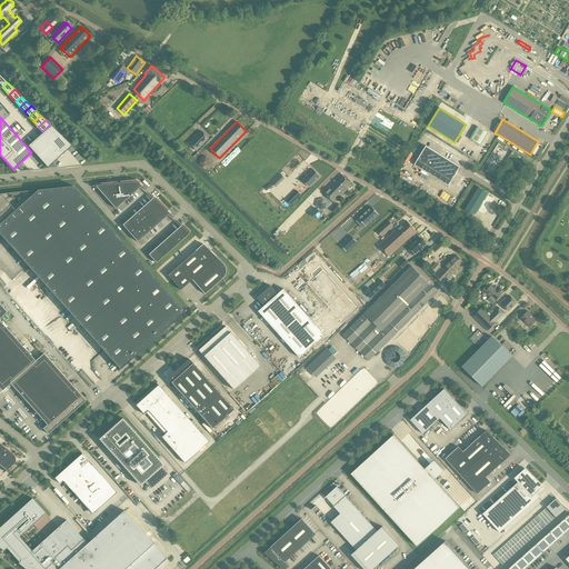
[(51,126),(28,147),(47,168),(71,146),(51,126)]
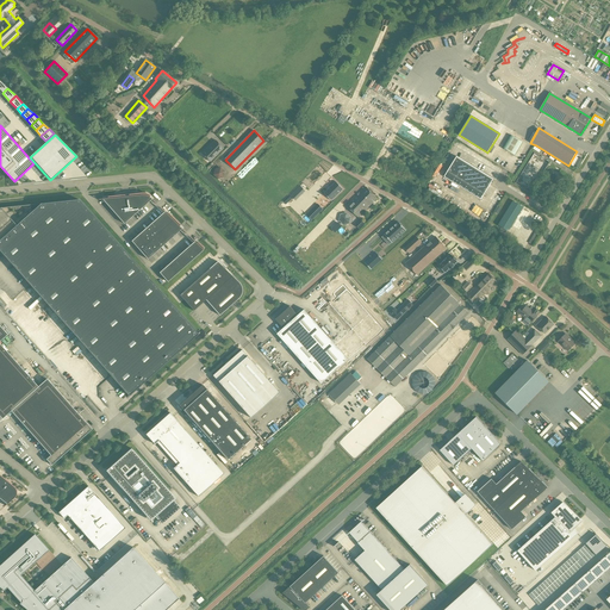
[(511,135),(504,148),(515,155),(523,141),(511,135)]
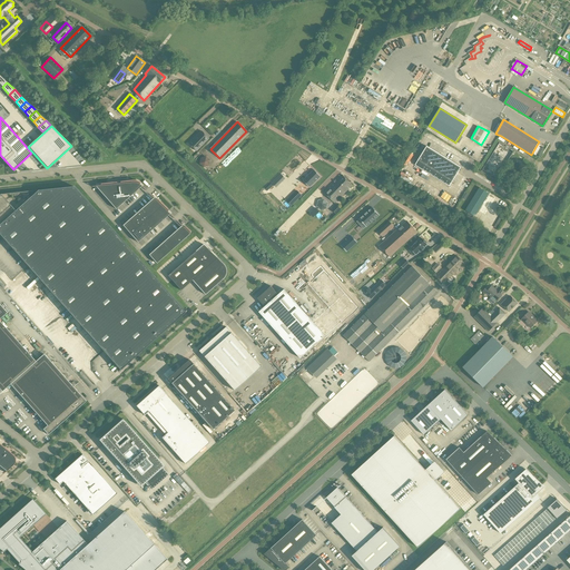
[(202,131),(189,144),(197,151),(209,139),(202,131)]
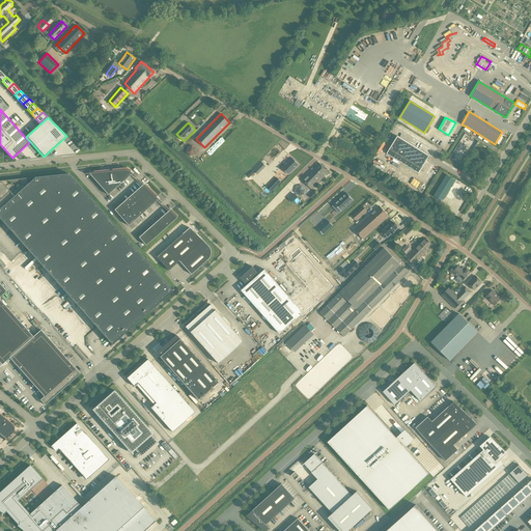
[(387,152),(419,172),(429,156),(397,136),(387,152)]
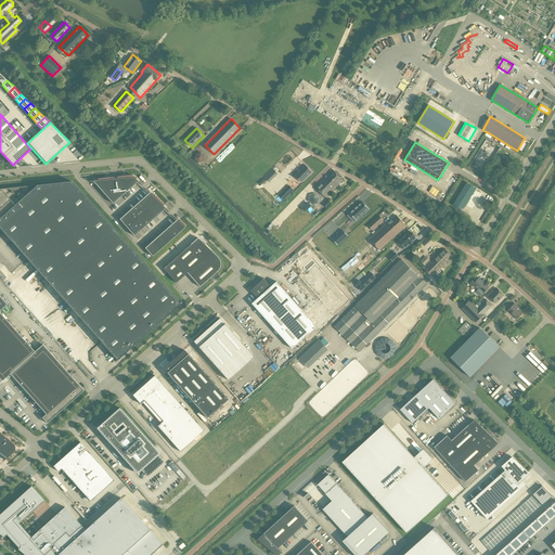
[(194,154),(197,163),(206,159),(203,151),(194,154)]
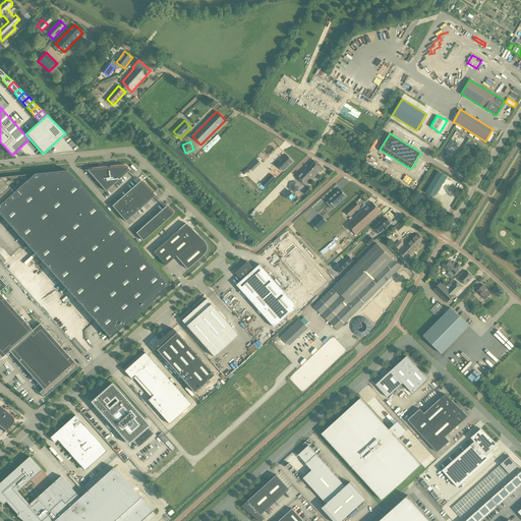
[(287,156),(277,165),(283,172),(293,162),(287,156)]
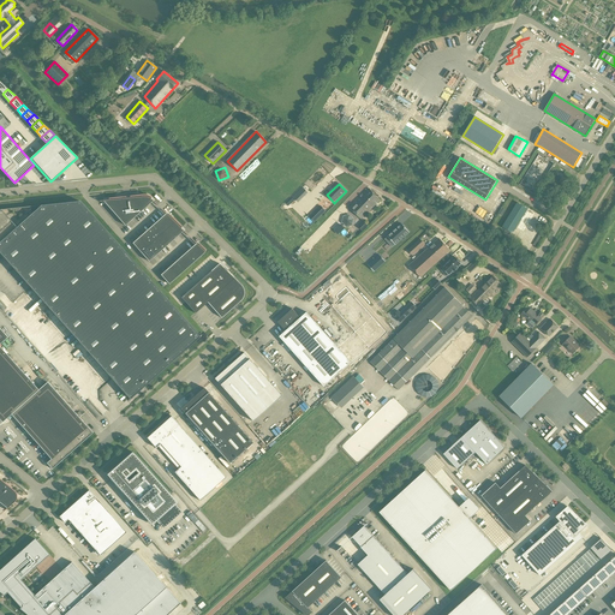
[(364,193),(375,206),(380,199),(369,189),(364,193)]
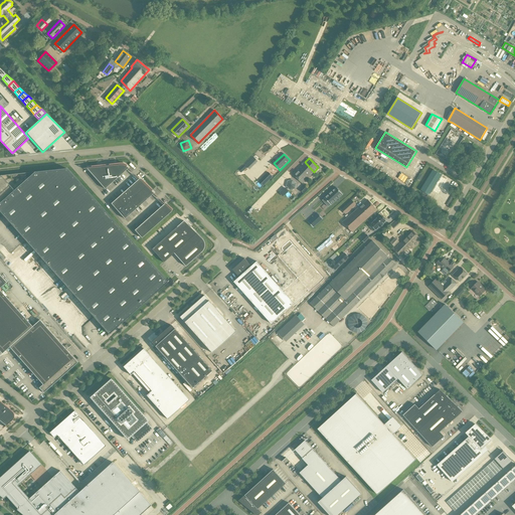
[(314,172),(305,162),(293,174),(303,183),(314,172)]
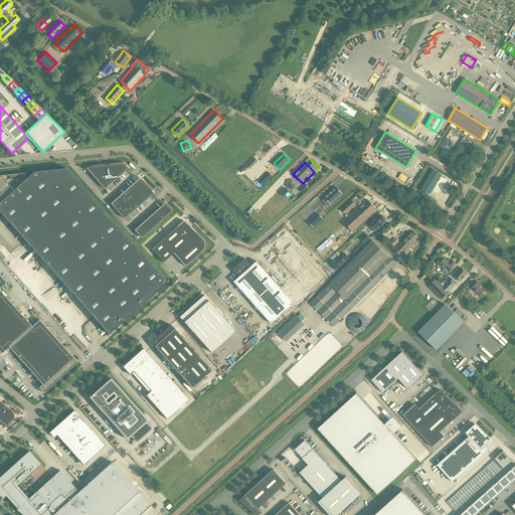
[(121,163),(120,163),(109,164),(109,165),(106,166),(105,164),(91,166),(91,167),(86,168),(105,189),(128,168),(126,166),(127,165),(126,164),(125,163),(124,163),(123,163),(122,163),(121,163)]
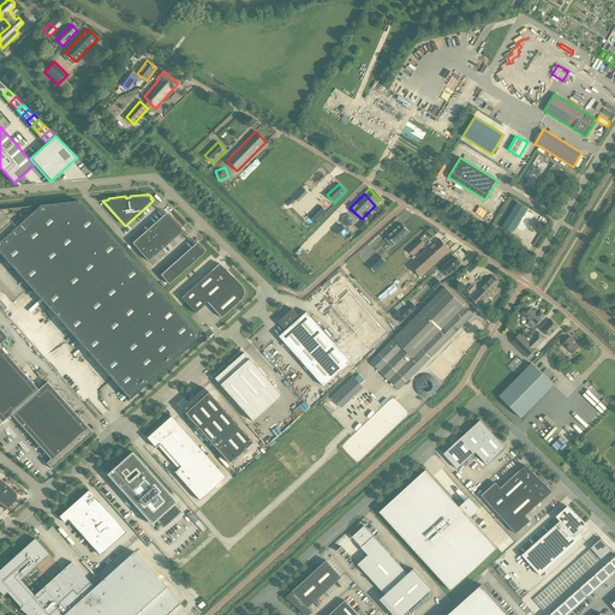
[(130,400),(199,338),(79,202),(41,206),(33,213),(28,208),(35,207),(35,206),(1,209),(0,209),(0,254),(30,287),(130,400)]
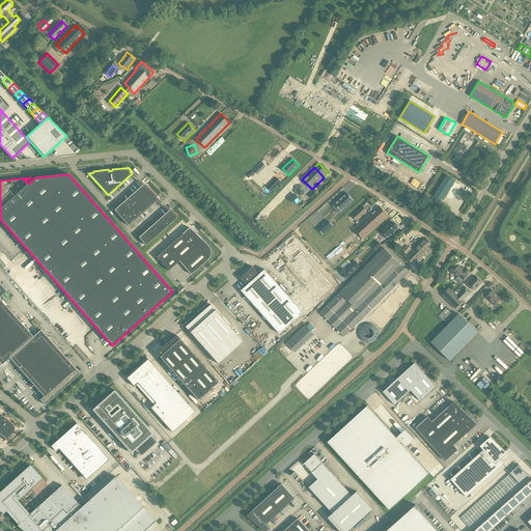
[(443,201),(455,180),(447,175),(434,196),(443,201)]
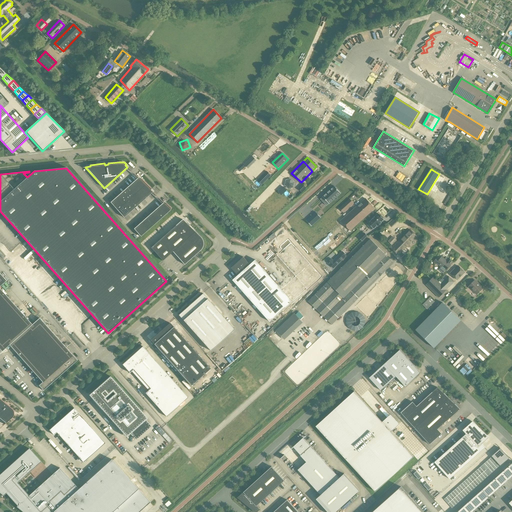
[(267,171),(258,181),(262,185),(271,176),(267,171)]
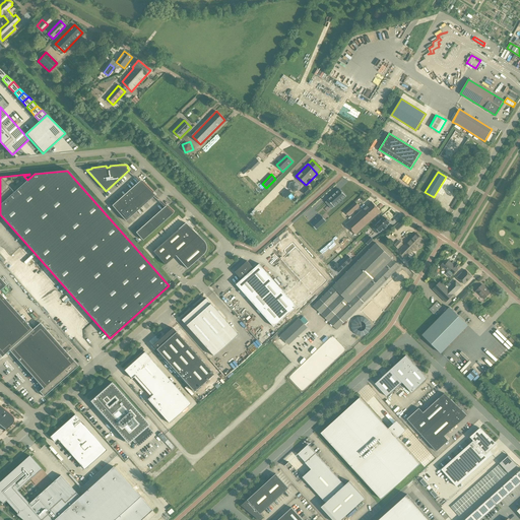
[(140,180),(129,190),(136,198),(142,193),(148,187),(143,181),(142,183),(141,181),(140,180)]
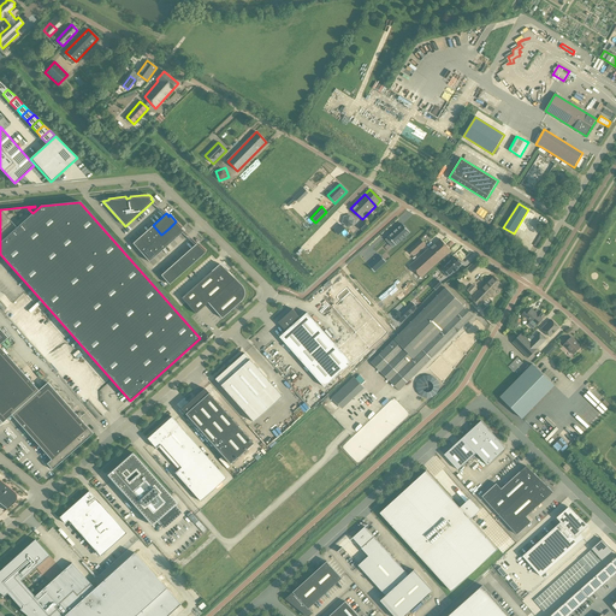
[(354,220),(349,215),(344,217),(342,223),(347,227),(351,226),(354,220)]
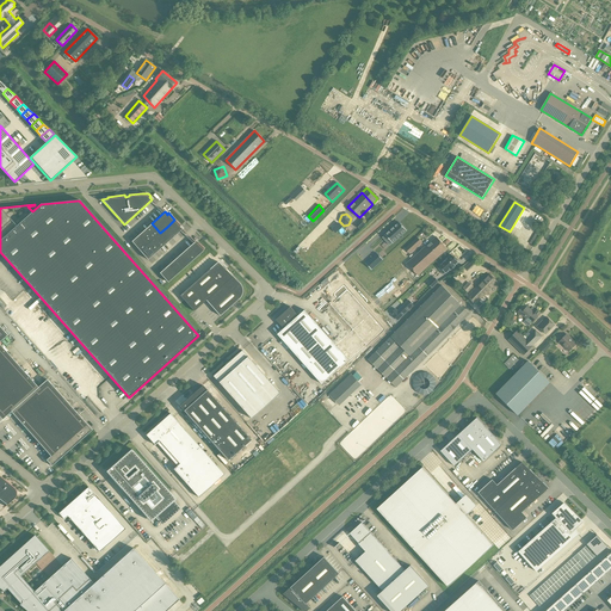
[(174,220),(167,227),(174,235),(181,229),(181,228),(179,227),(180,226),(174,220)]
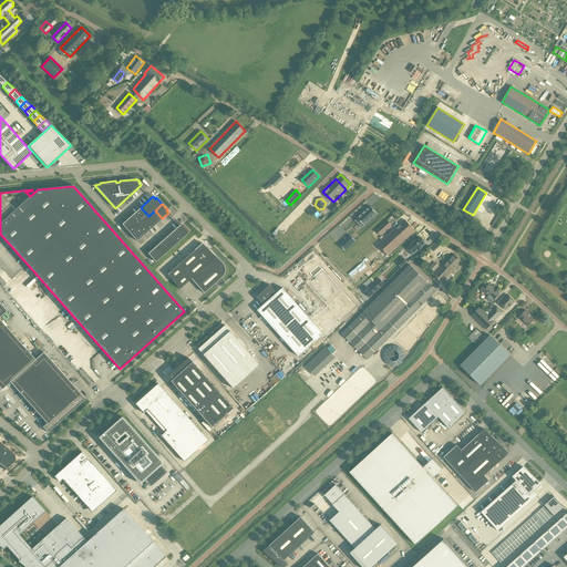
[(334,213),(339,208),(336,204),(330,209),(334,213)]
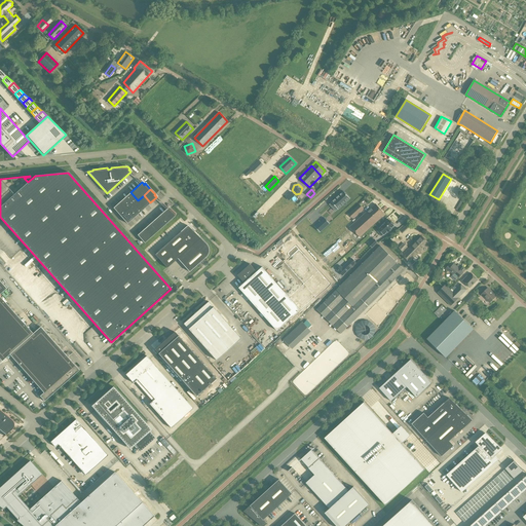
[(286,196),(290,200),(296,194),(292,191),(286,196)]
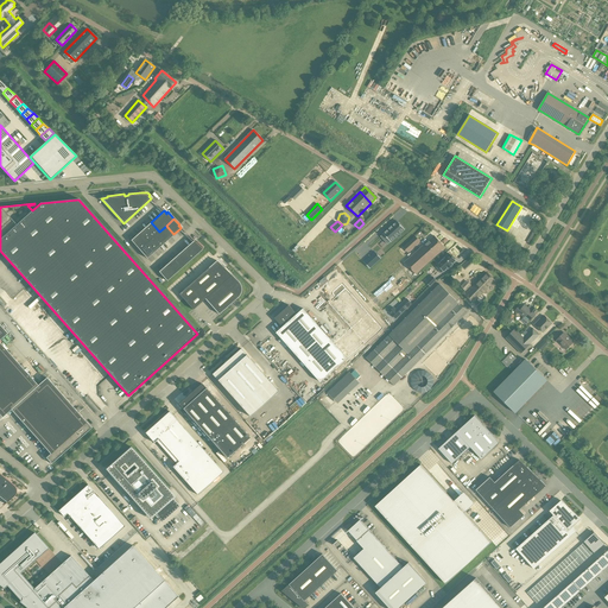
[(397,221),(384,234),(387,238),(384,240),(387,244),(391,241),(391,242),(405,229),(397,221)]
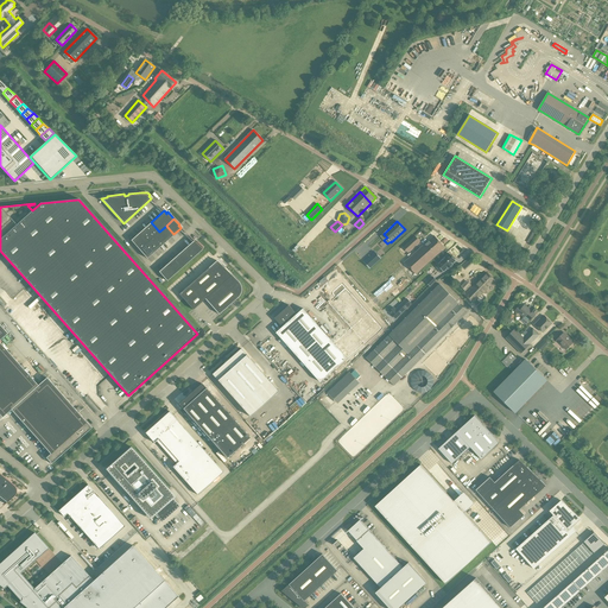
[(151,222),(145,228),(152,238),(159,232),(151,222)]
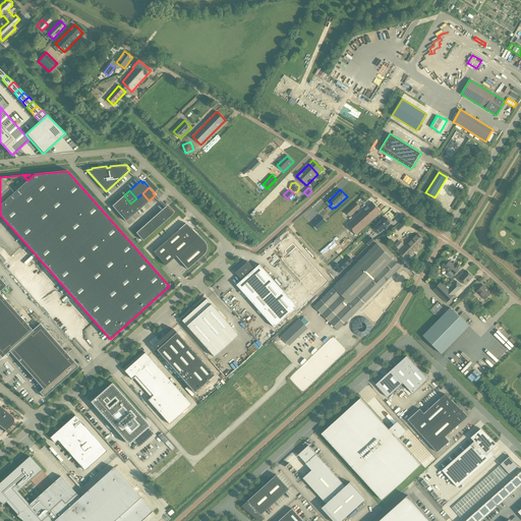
[(142,193),(136,198),(143,206),(149,200),(142,193)]
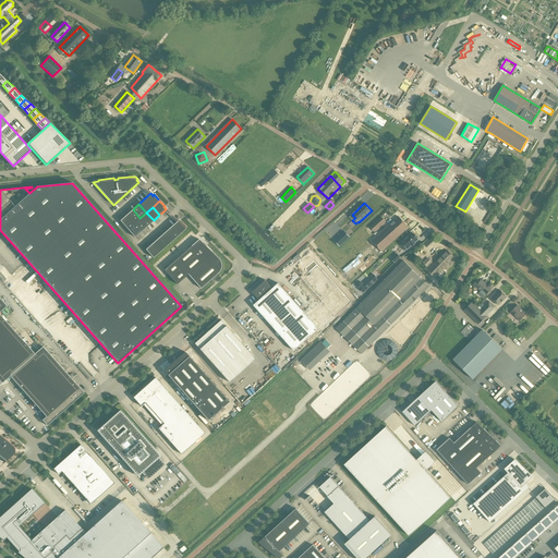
[(140,218),(133,209),(126,215),(134,223),(140,218)]
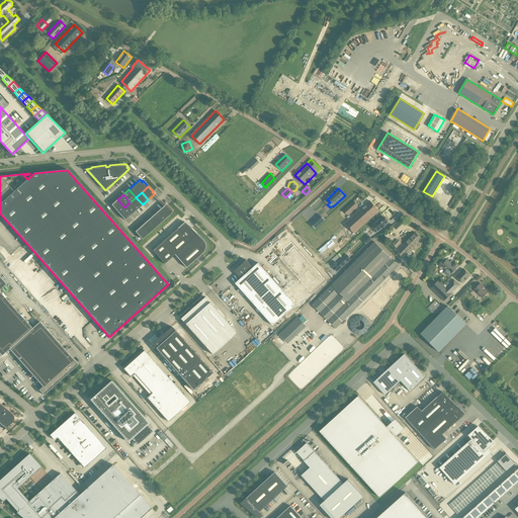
[(143,204),(136,197),(130,202),(137,209),(143,204)]
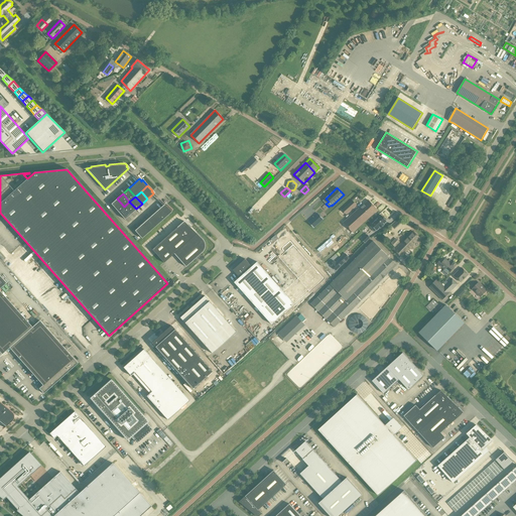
[(124,207),(117,199),(111,204),(118,212),(124,207)]
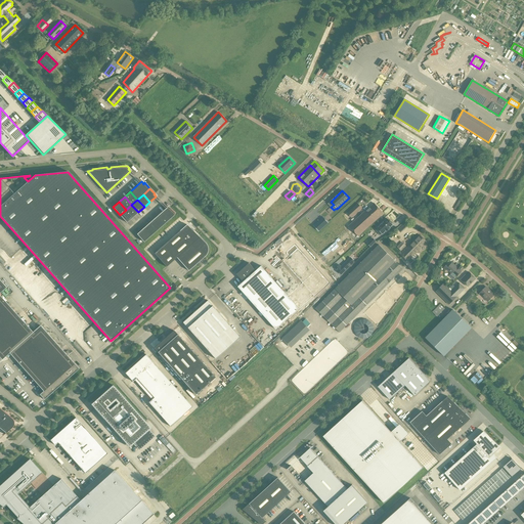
[(374,203),(349,226),(359,237),(384,214),(374,203)]
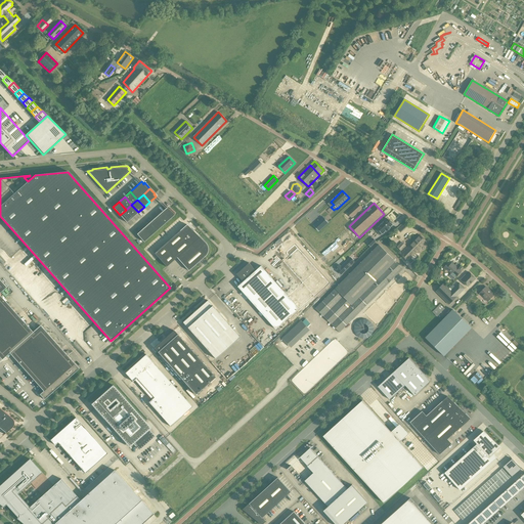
[(358,204),(347,213),(352,218),(362,209),(358,204)]
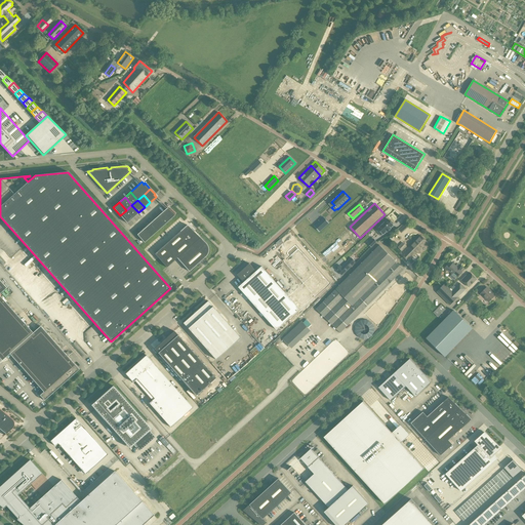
[(138,212),(131,205),(126,210),(133,217),(138,212)]
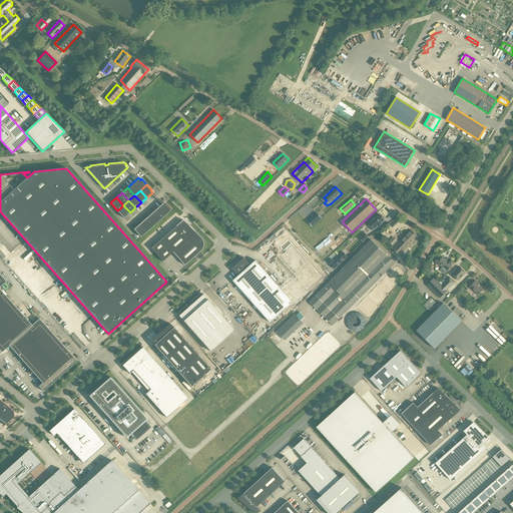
[(163,203),(156,208),(163,216),(170,210),(171,210),(170,209),(171,208),(166,203),(165,204),(163,202),(163,203)]
